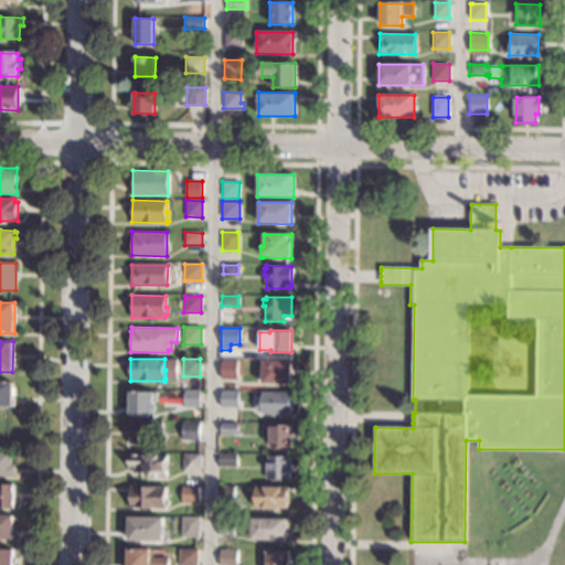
[(236,380),(221,380),(221,360),(236,360),(236,380)]
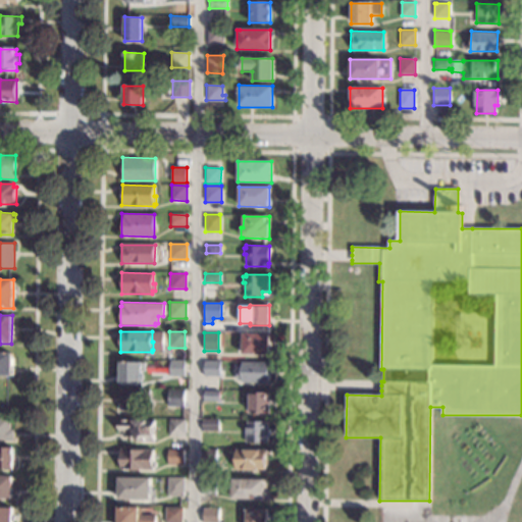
[(267,355),(243,354),(243,333),(267,334),(267,355)]
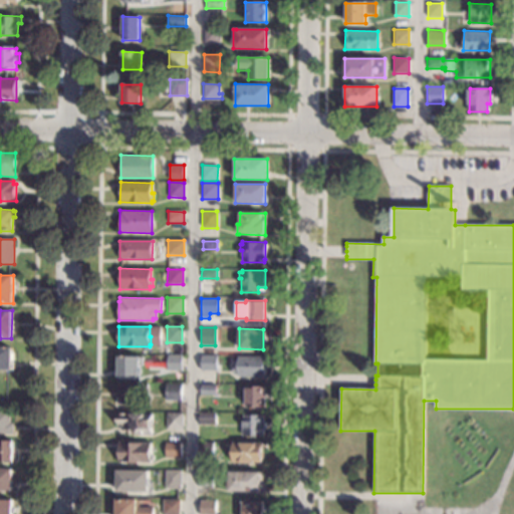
[(11,370),(0,370),(0,347),(11,347),(11,370)]
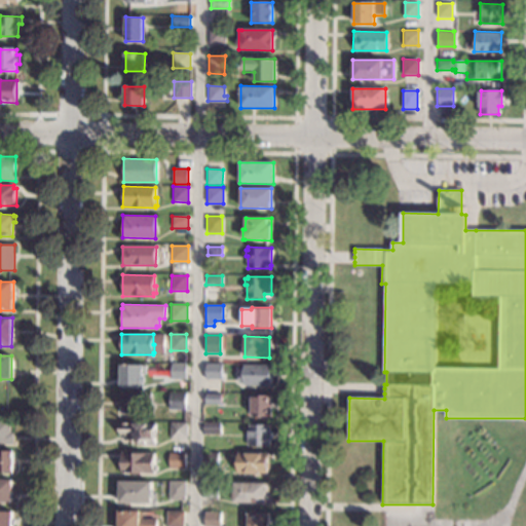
[(185,379),(171,379),(171,364),(185,364),(185,379)]
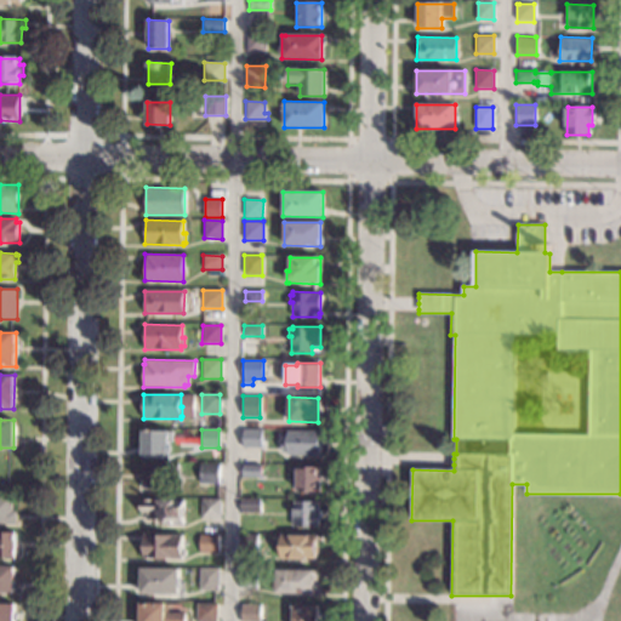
[(262,449),(241,448),(241,429),(262,429),(262,449)]
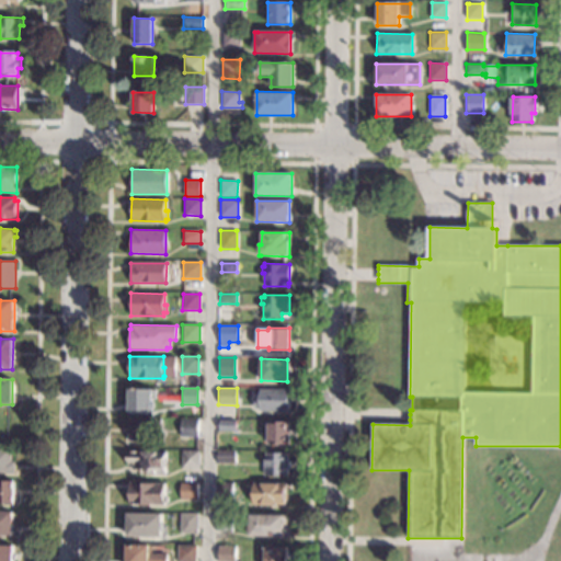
[(156,398),(150,398),(150,412),(129,412),(129,389),(156,389),(156,398)]
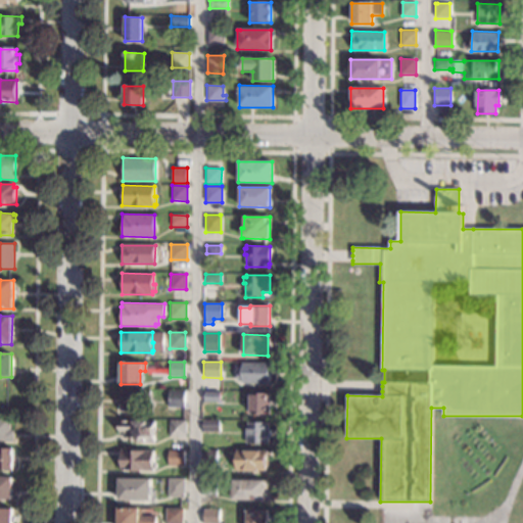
[(269,368),(272,368),(272,375),(268,375),(268,384),(241,383),(241,381),(236,381),(237,370),(240,370),(240,363),(269,364),(269,368)]
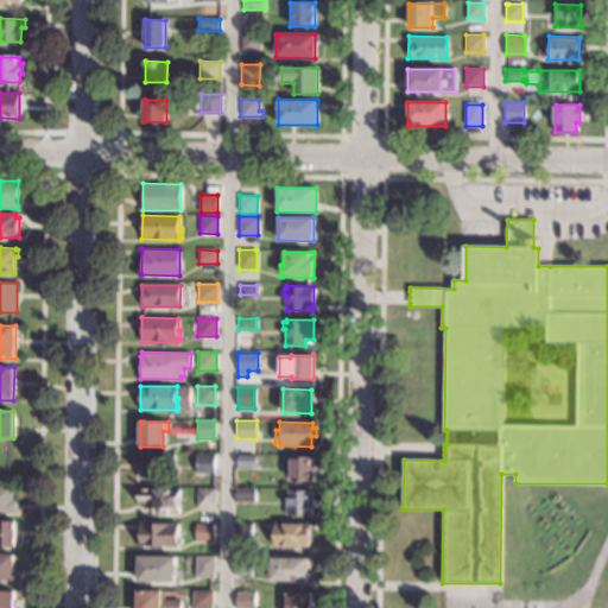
[(214,474),(195,473),(195,454),(214,454),(214,474)]
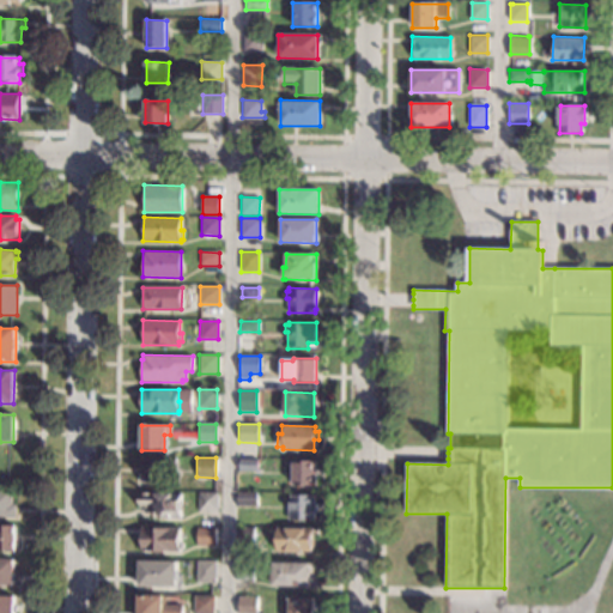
[(175,474),(170,474),(170,481),(167,481),(167,483),(140,483),(140,459),(175,460),(175,474)]
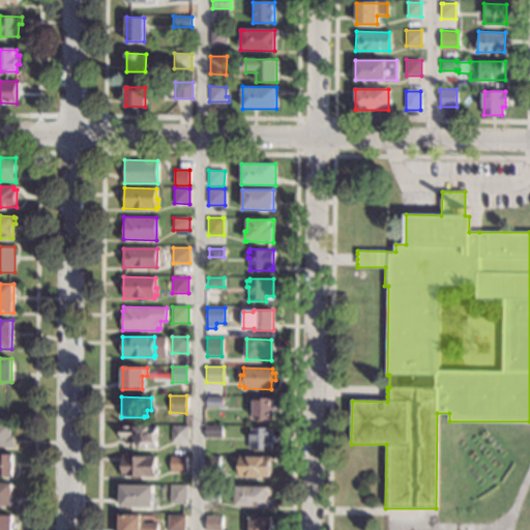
[(223,408),(206,407),(206,398),(224,398),(223,408)]
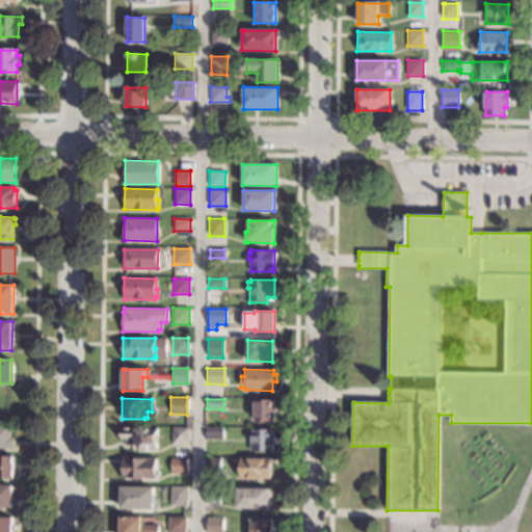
[(273,421),(253,421),(253,399),(273,399),(273,421)]
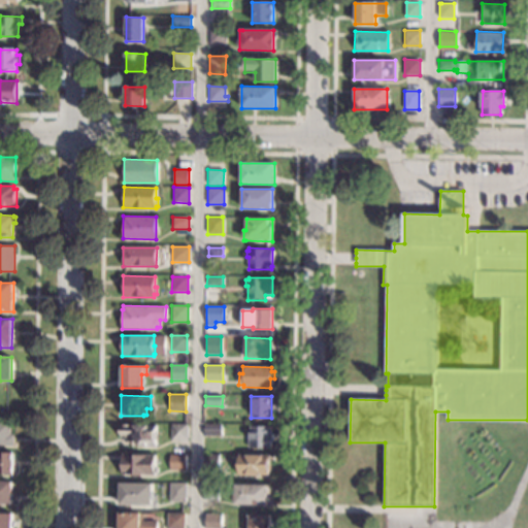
[(9,435),(13,435),(13,444),(0,444),(0,422),(9,423),(9,435)]
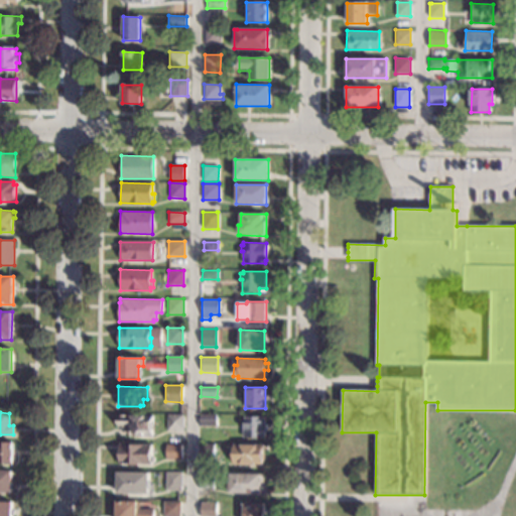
[(216,426),(199,426),(199,414),(216,414),(216,426)]
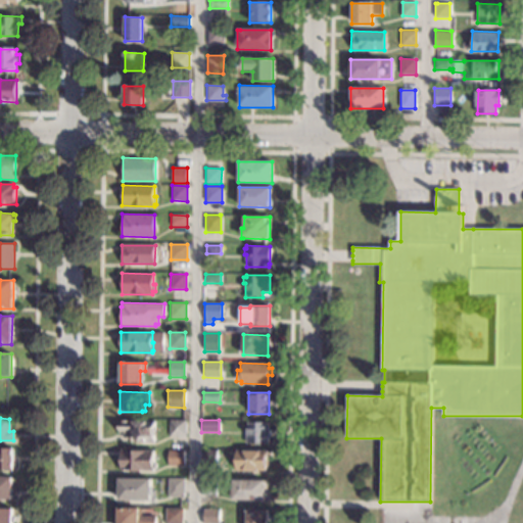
[(154,442),(129,442),(129,436),(127,436),(125,435),(125,433),(120,433),(120,421),(154,421),(154,442)]
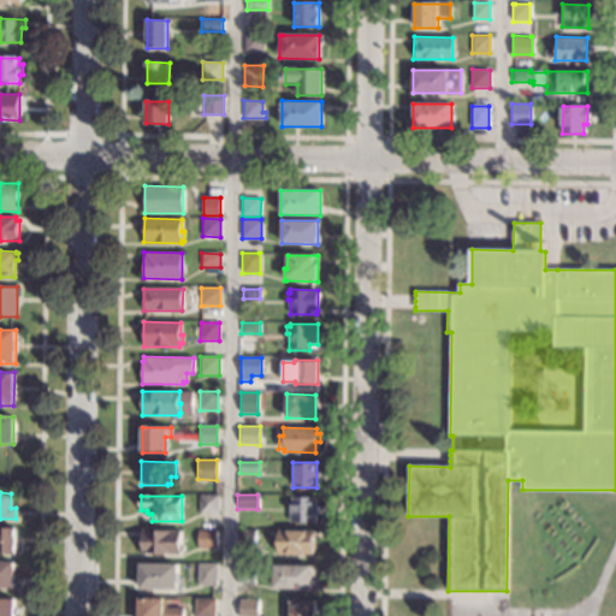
[(218,514),(199,514),(199,496),(218,496),(218,514)]
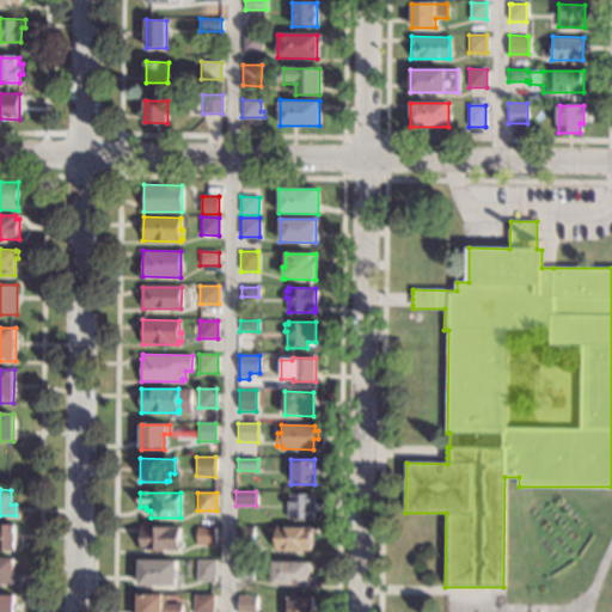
[(313,503),(317,503),(317,510),(314,510),(314,516),(313,516),(313,520),(287,519),(288,516),(285,516),(285,509),(288,509),(289,494),(313,494),(313,503)]
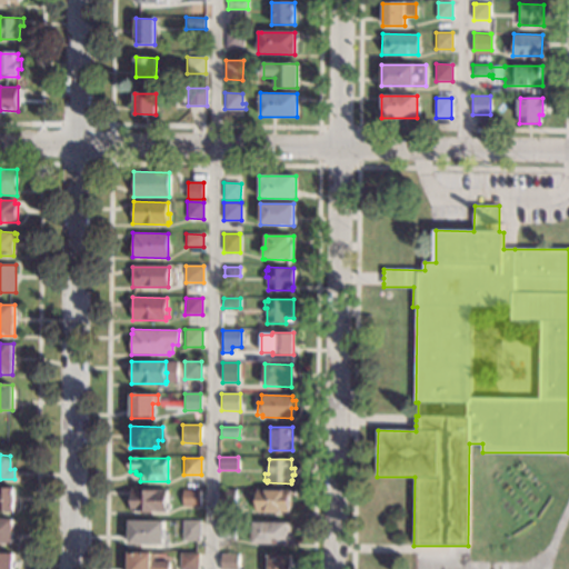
[(13,511),(0,511),(0,488),(13,488),(13,511)]
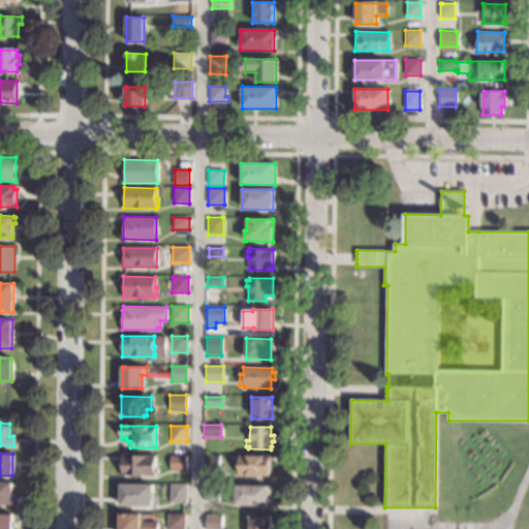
[(186,471),(168,471),(169,455),(186,456),(186,471)]
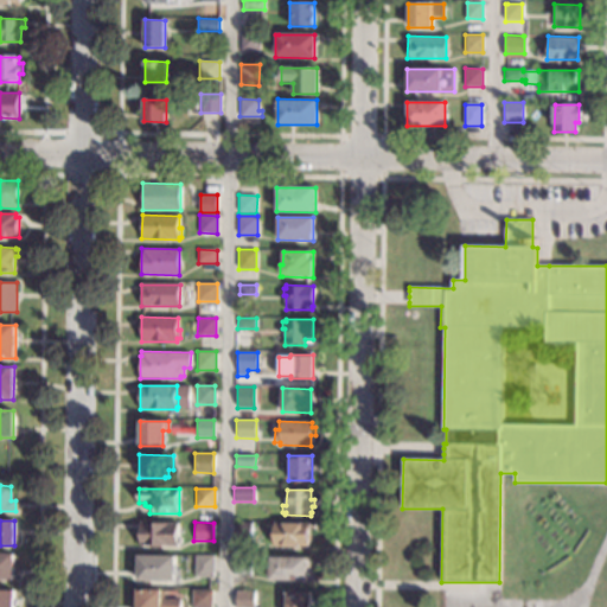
[(307,547),(273,547),(273,522),(308,522),(307,547)]
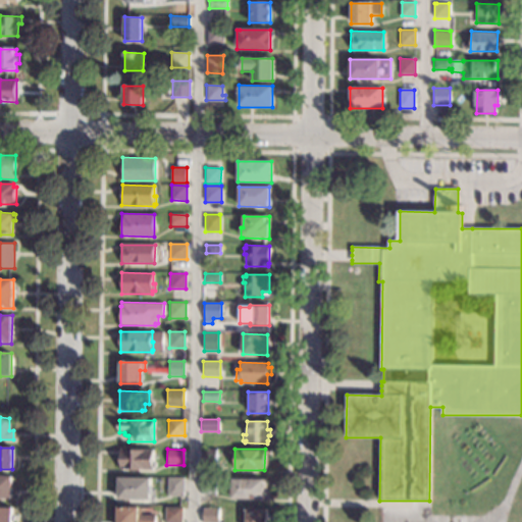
[(153,470),(119,470),(120,450),(153,450),(153,470)]
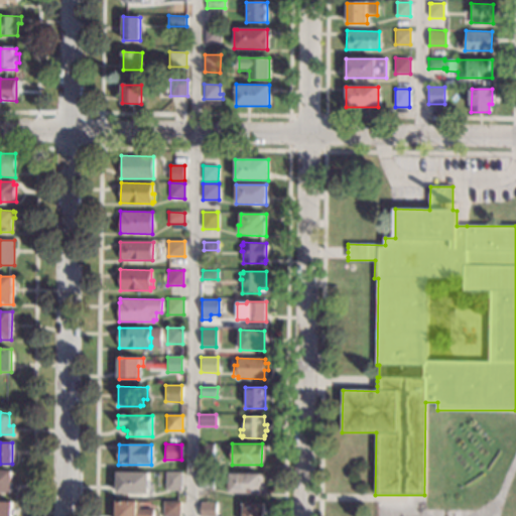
[(214,459),(200,459),(200,444),(214,444),(214,459)]
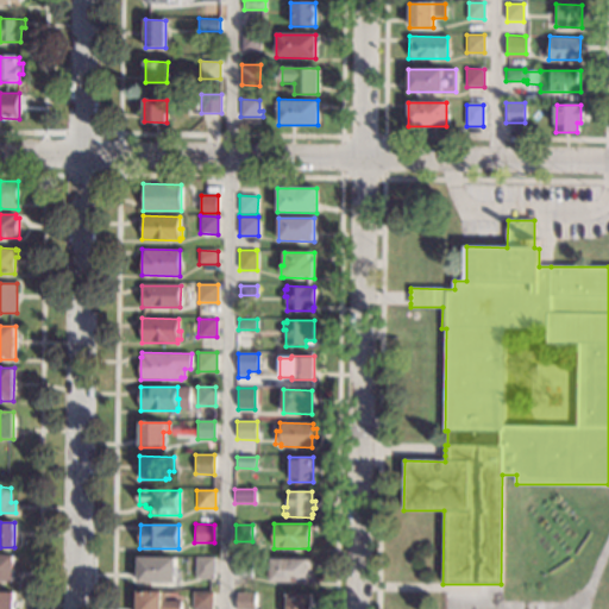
[(12,581),(0,579),(0,556),(13,557),(12,581)]
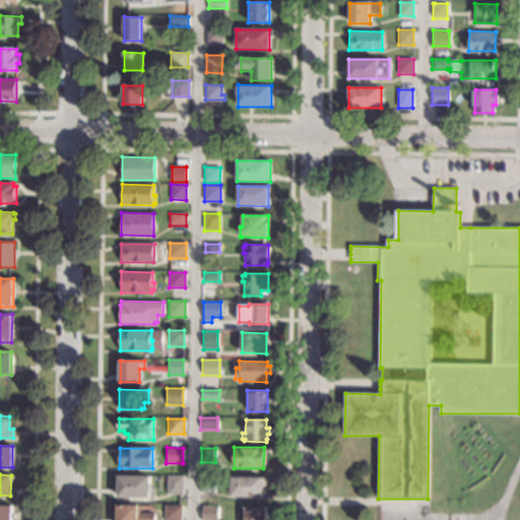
[(182,495),(167,495),(167,476),(182,476),(182,495)]
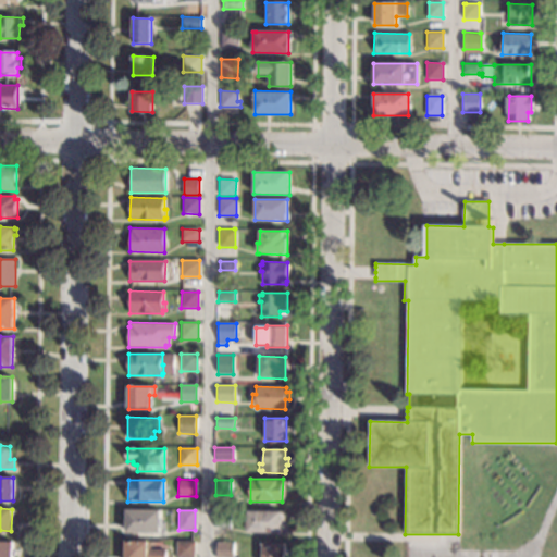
[(231,528),(214,528),(214,510),(231,511),(231,528)]
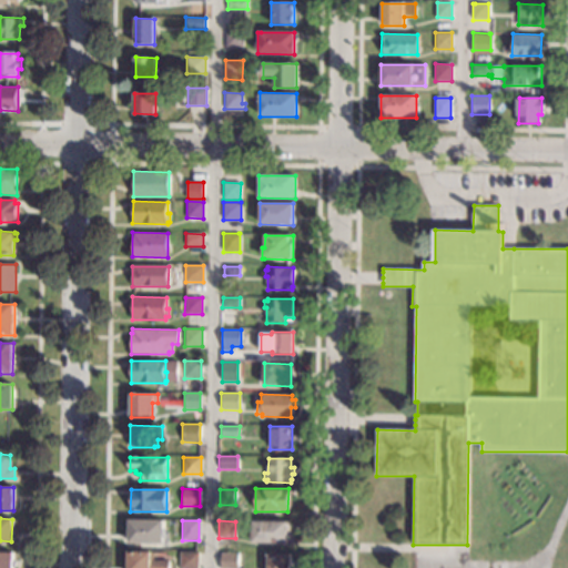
[(163,544),(130,544),(131,521),(163,521),(163,544)]
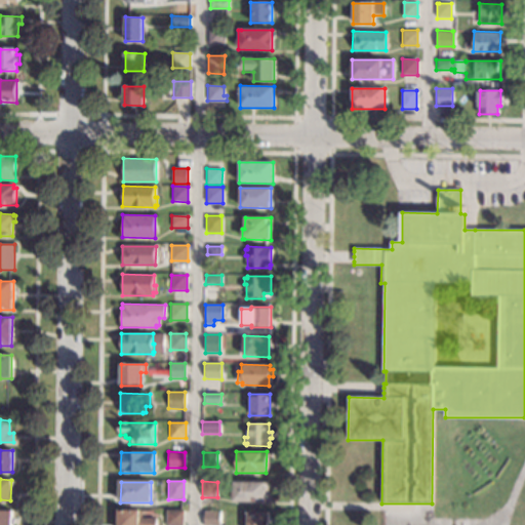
[(265,502),(233,501),(234,482),(265,482),(265,502)]
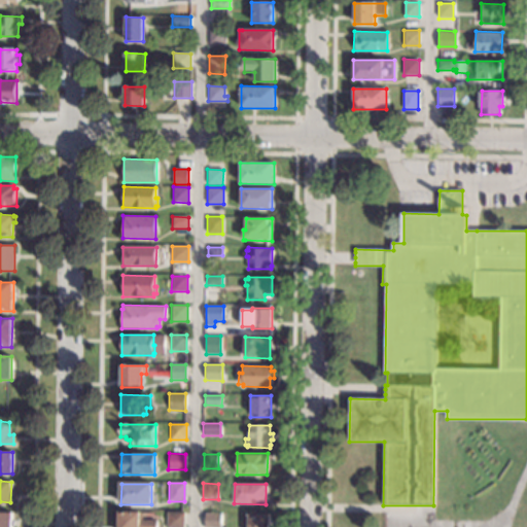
[(9,521),(11,521),(11,526),(0,526),(0,513),(9,513),(9,521)]
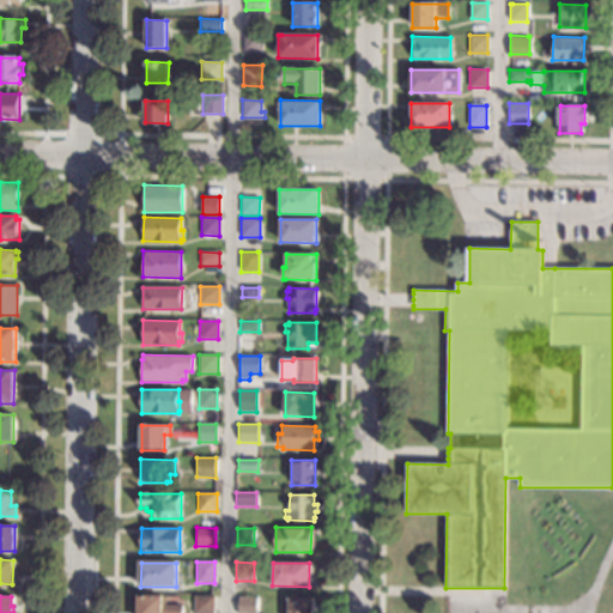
[(162,612),(137,612),(137,596),(162,596),(162,612)]
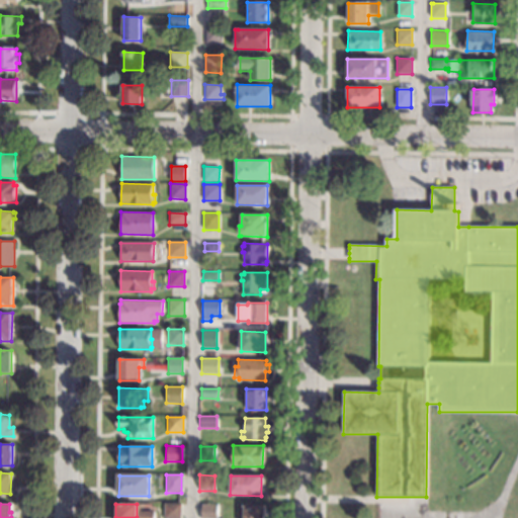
[(180,517),(163,517),(163,504),(180,504),(180,517)]
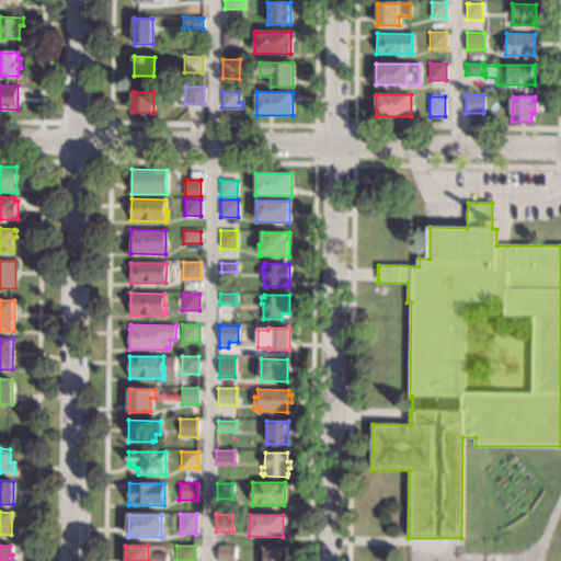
[(235,560),(217,560),(217,546),(235,546),(235,560)]
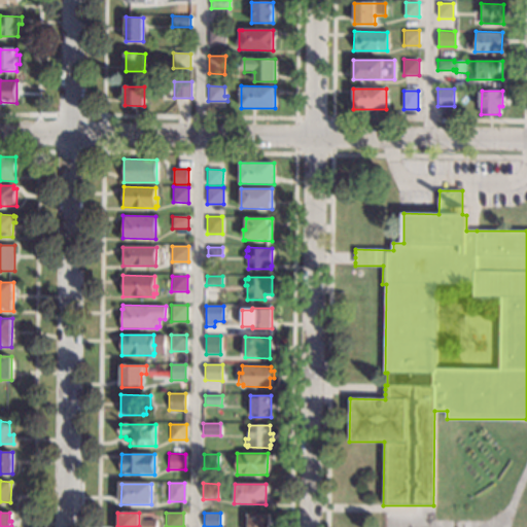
[(268,526),(247,526),(247,514),(268,514),(268,526)]
